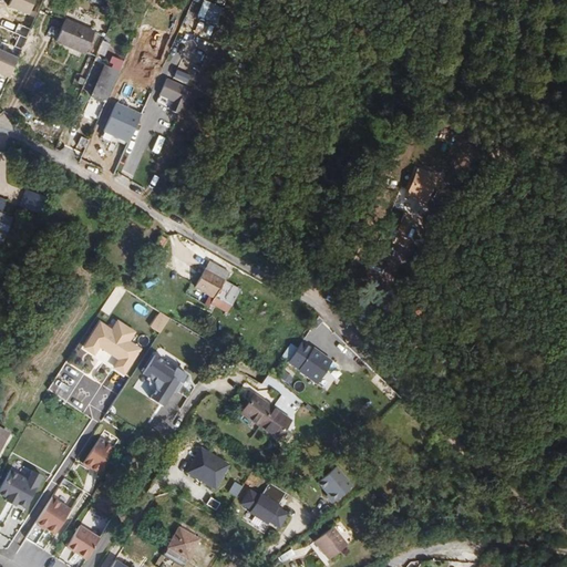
[(40,1),(37,0),(14,0),(10,11),(31,21),(40,1)]
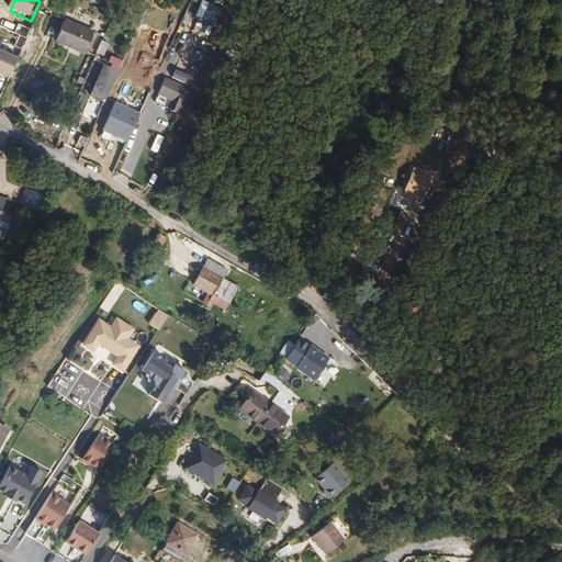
[(112,13),(116,0),(100,0),(98,9),(112,13)]
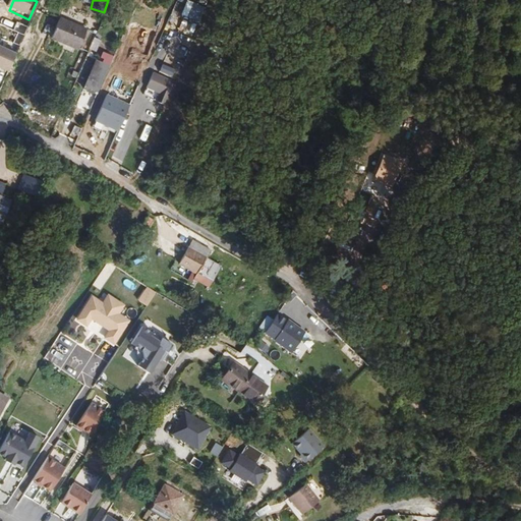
[(213,10),(187,3),(182,18),(208,26),(213,10)]
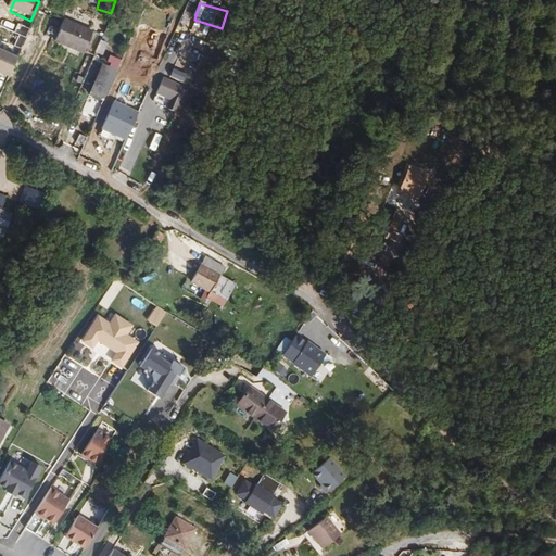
[(85,53),(93,33),(63,21),(54,42),(67,48),(67,47),(85,53)]
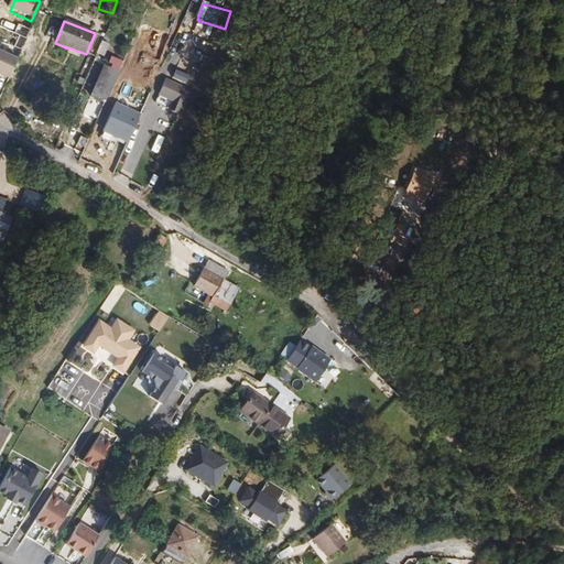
[(110,44),(101,41),(96,54),(105,57),(110,44)]
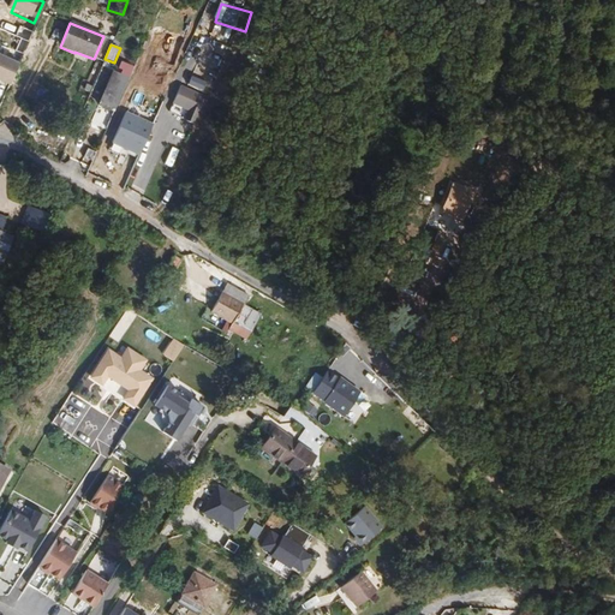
[(21,65),(0,55),(0,82),(11,88),(21,65)]
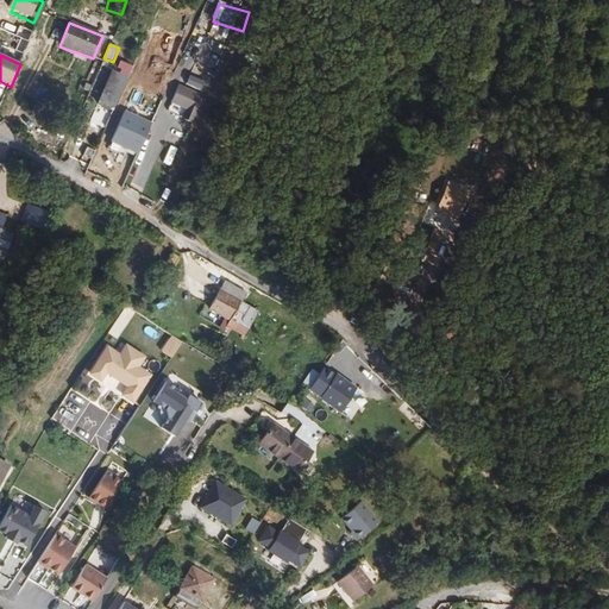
[(133,68),(120,62),(117,73),(130,79),(133,68)]
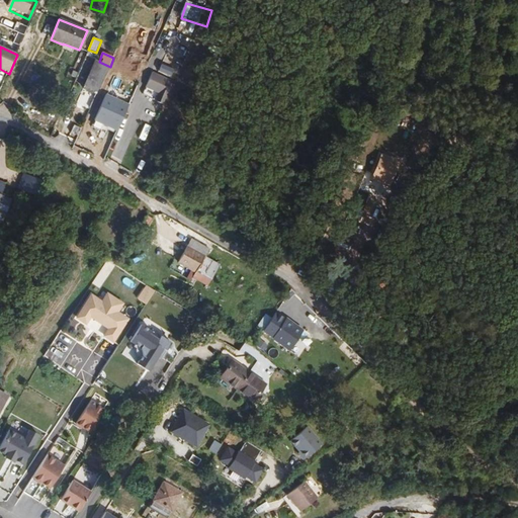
[(97,96),(110,67),(99,62),(97,61),(84,90),(97,96)]
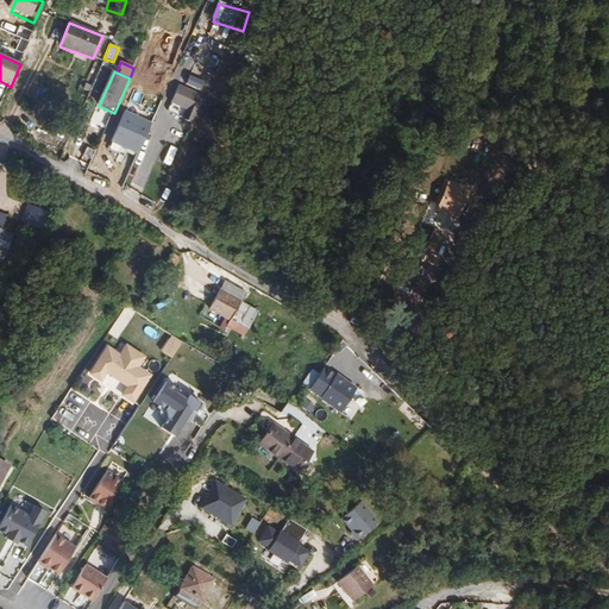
[(208,96),(179,86),(169,112),(199,123),(208,96)]
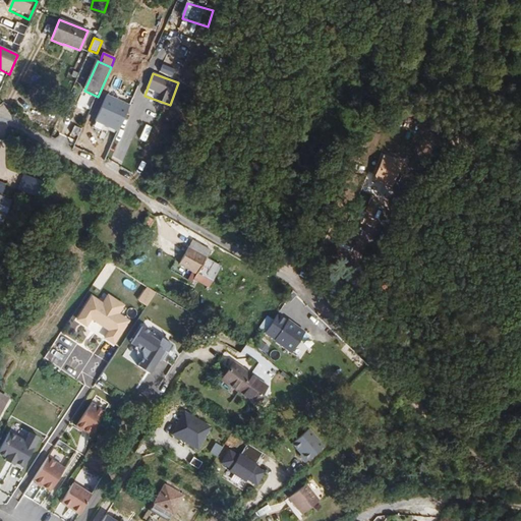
[(130,105),(108,95),(95,122),(117,132),(130,105)]
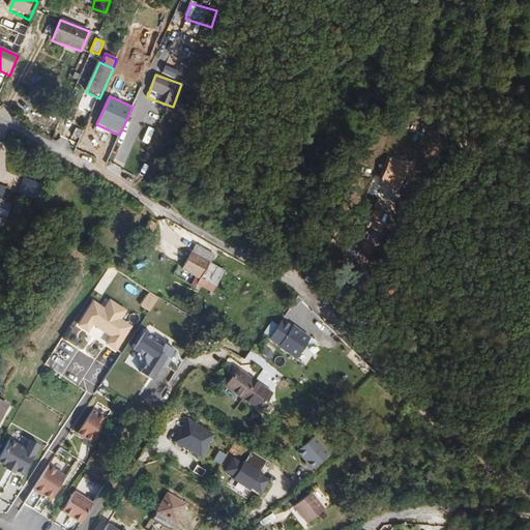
[(75,128),(71,137),(79,140),(82,131),(75,128)]
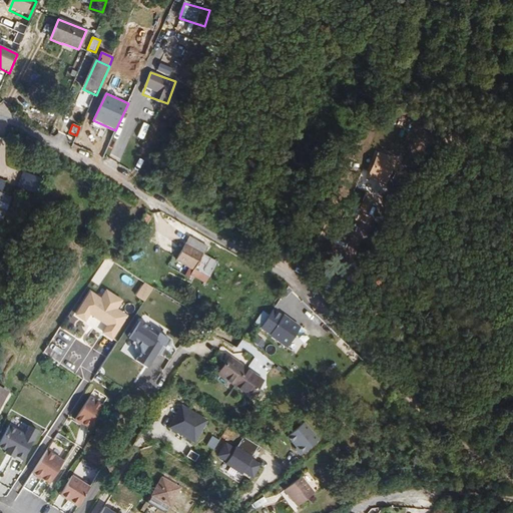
[(385,182),(395,157),(378,150),(368,175),(385,182)]
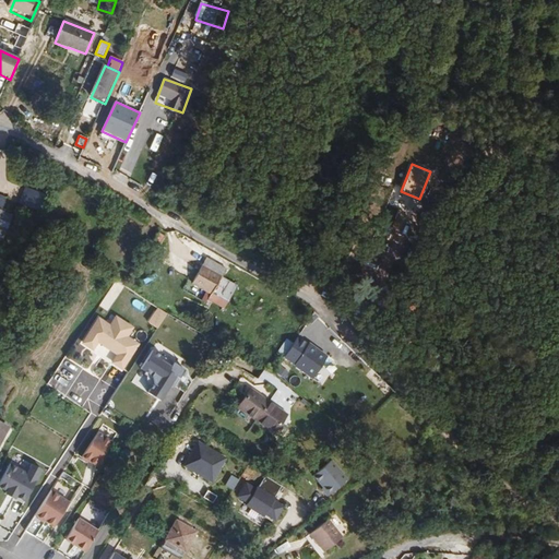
[(42,214),(47,197),(30,190),(23,207),(42,214)]
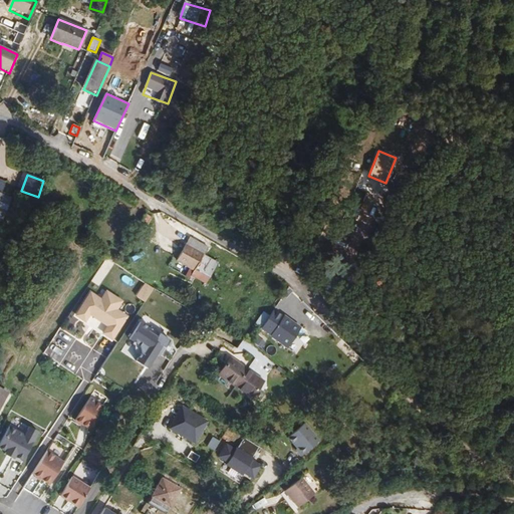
[(0,220),(3,222),(12,198),(2,194),(6,183),(0,180),(0,220)]
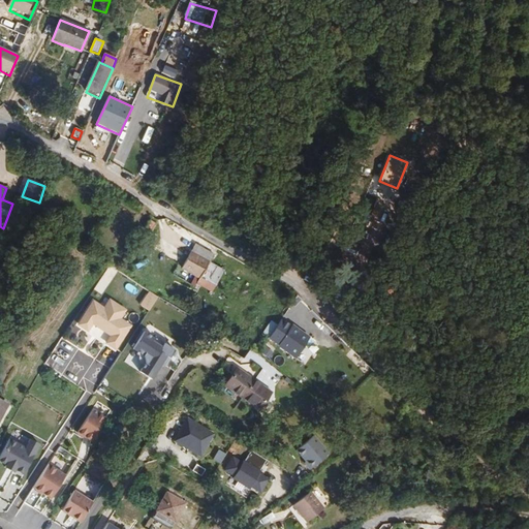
[(153,249),(158,239),(149,234),(144,243),(153,249)]
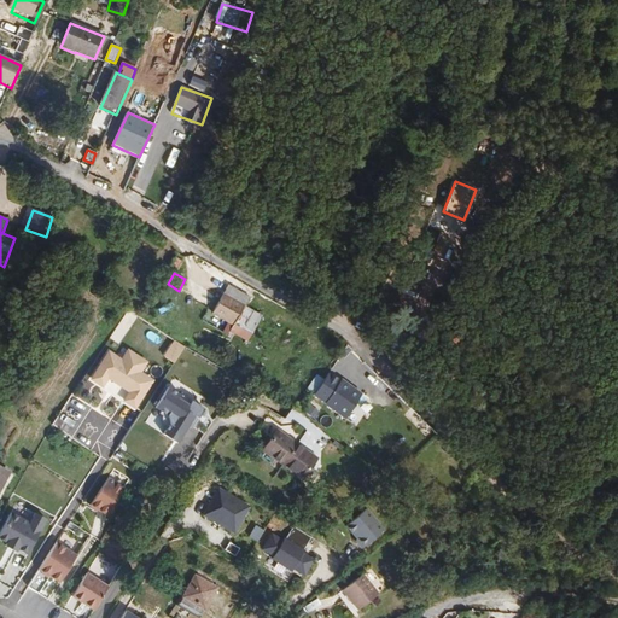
[(228,289),(223,296),(245,308),(250,301),(228,289)]
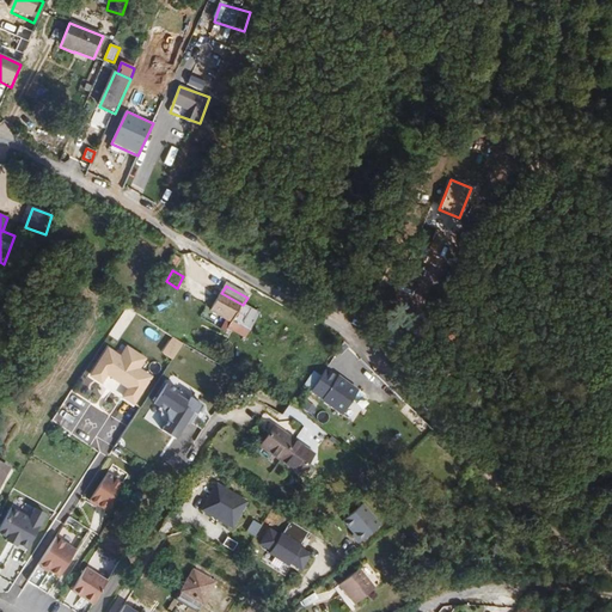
[(243,305),(221,293),(212,312),(232,324),(230,329),(246,340),(259,314),(243,305)]
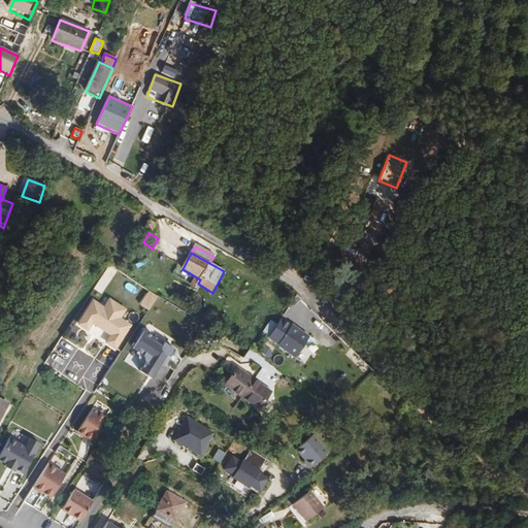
[(150,309),(158,295),(149,290),(140,303),(150,309)]
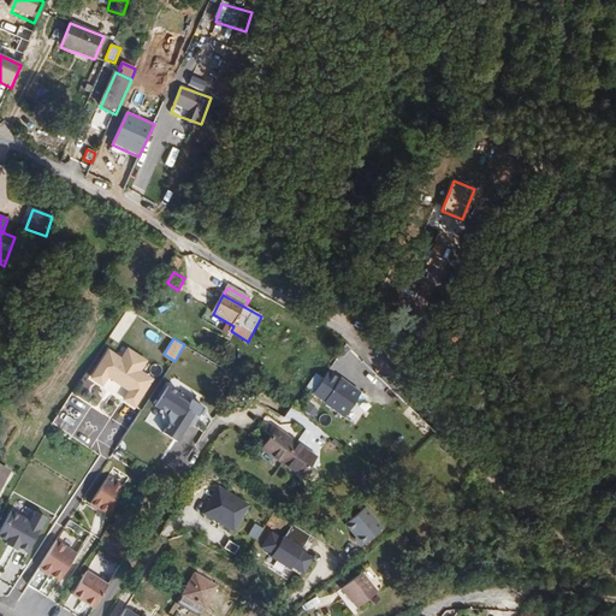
[(122,357),(110,350),(90,383),(104,391),(110,381),(129,394),(123,403),(136,412),(157,380),(144,372),(150,362),(128,349),(122,357)]
